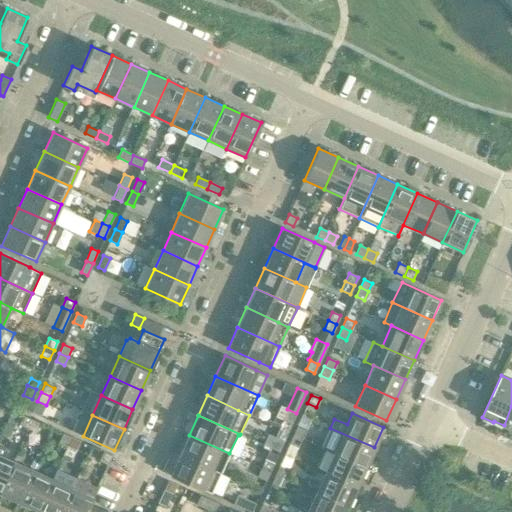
[(23,416),(19,425),(28,428),(32,419),(23,416)]
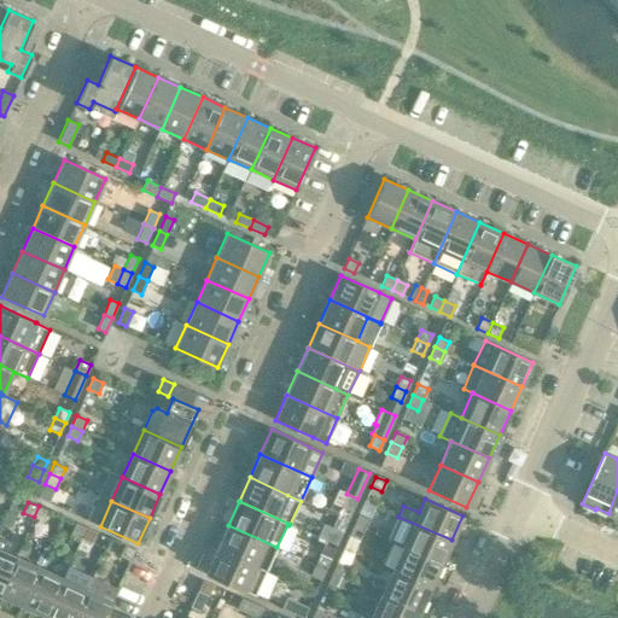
[(34,517),(45,522),(50,511),(39,506),(34,517)]
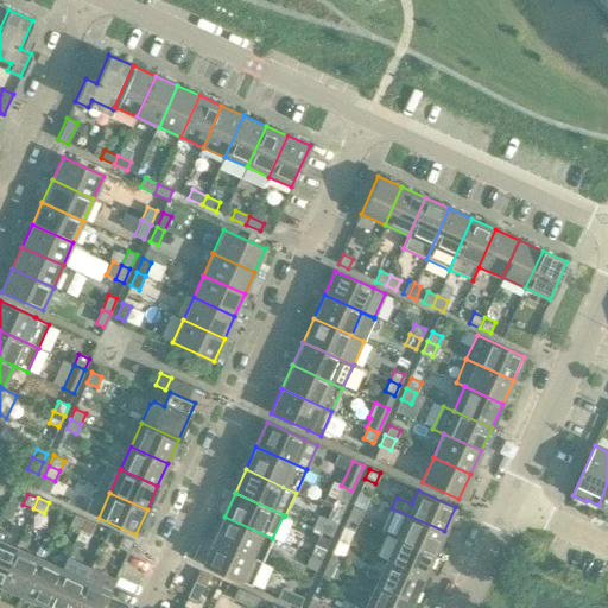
[(341,513),(346,504),(335,499),(331,508),(341,513)]
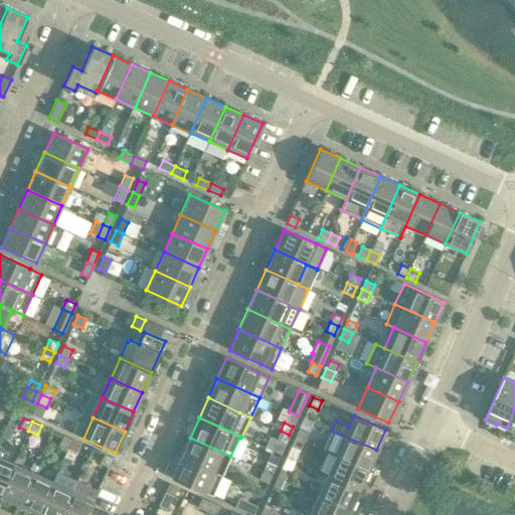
[(304,442),(308,433),(299,428),(295,438),(304,442)]
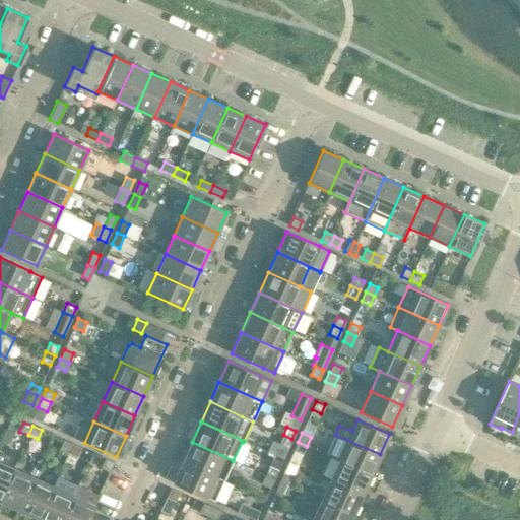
[(283,435),(274,454),(283,458),(291,439),(283,435)]
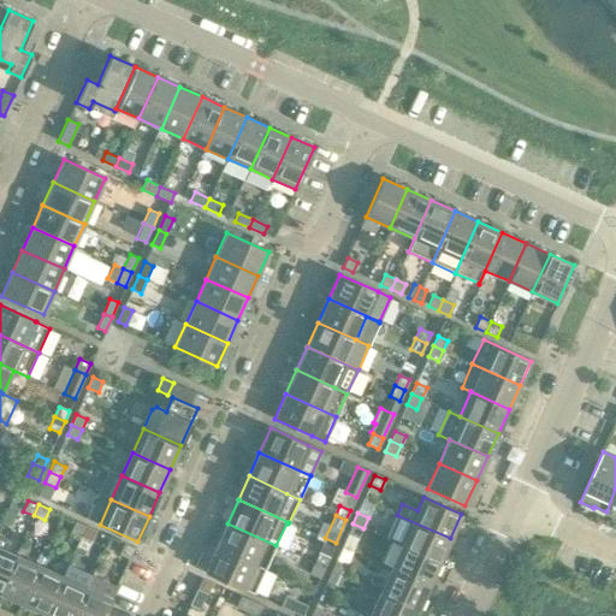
[(386,538),(402,545),(439,562),(450,538),(397,515),(386,538)]
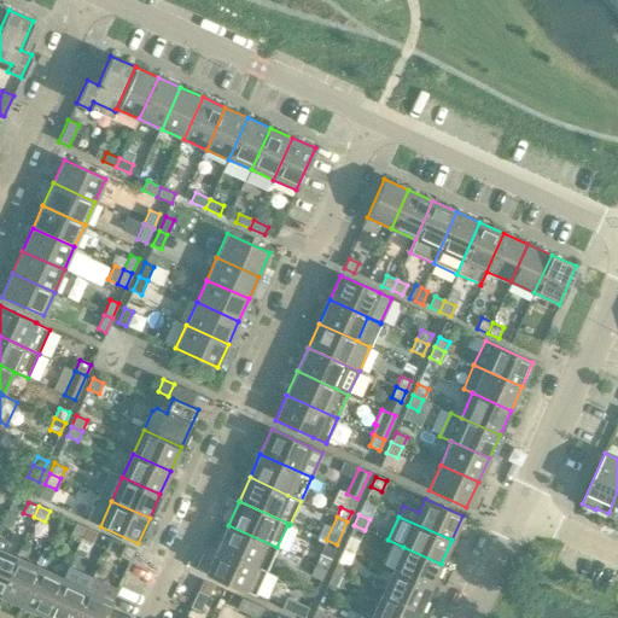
[(86,528),(75,523),(70,534),(81,538),(86,528)]
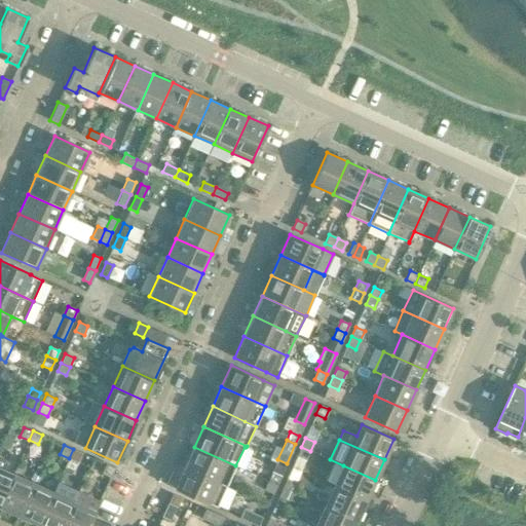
[(194,447),(185,466),(226,486),(235,465),(194,447)]
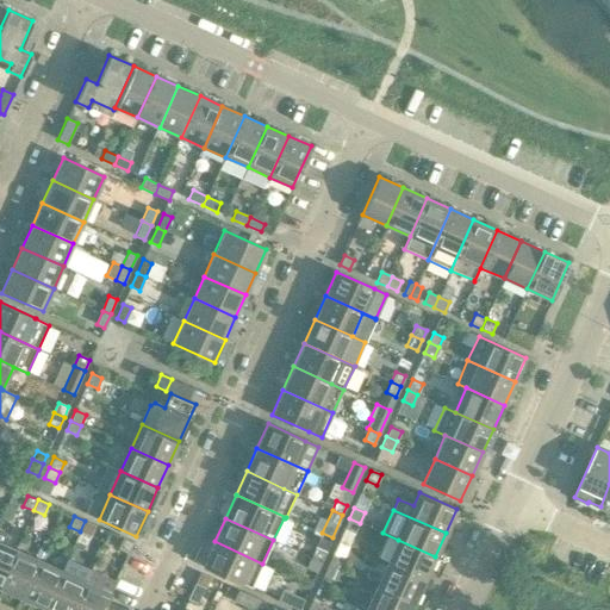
[(349,518),(344,529),(355,534),(360,523),(349,518)]
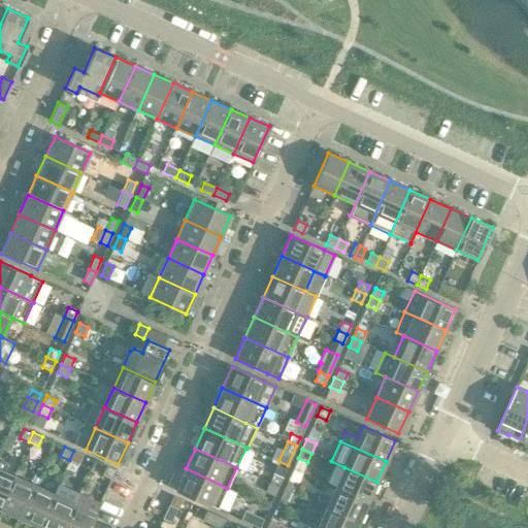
[(73,451),(69,460),(78,464),(83,455),(73,451)]
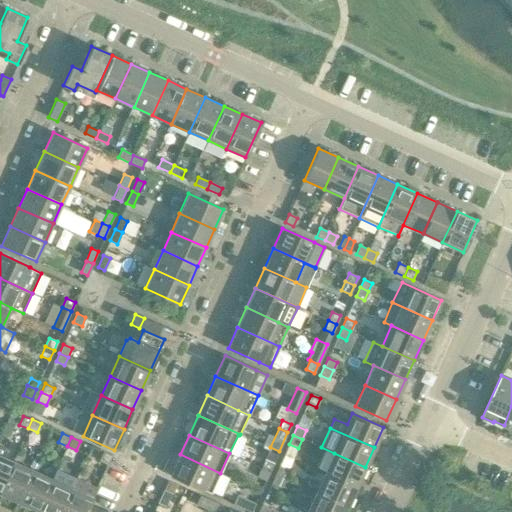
[(0,445),(0,489),(13,461),(4,457),(8,449),(0,445)]
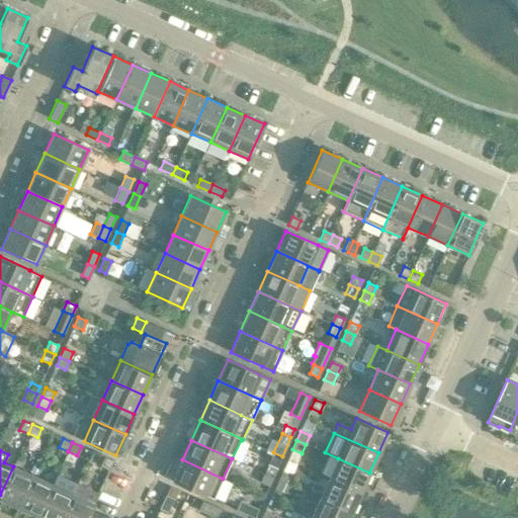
[(100,465),(108,469),(112,461),(104,457),(100,465)]
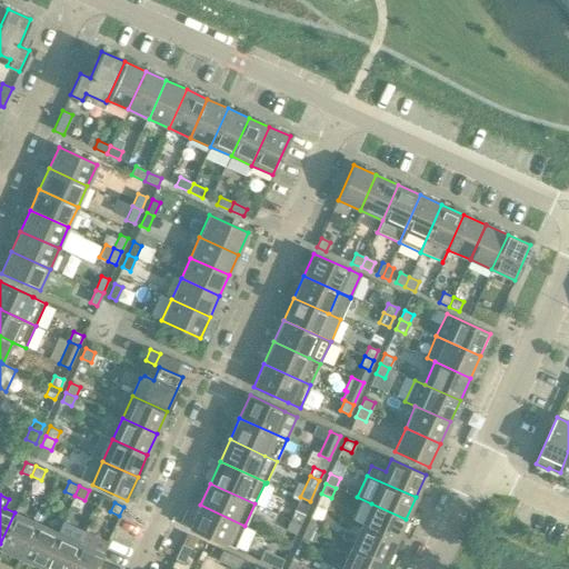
[(300,523),(308,507),(298,502),(290,519),(300,523)]
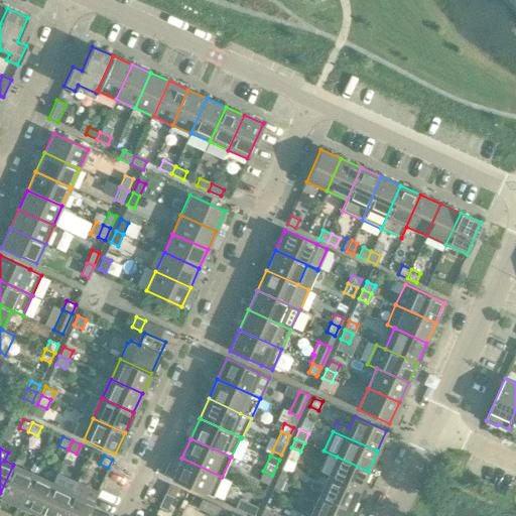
[(328,477),(359,491),(368,471),(337,457),(328,477)]
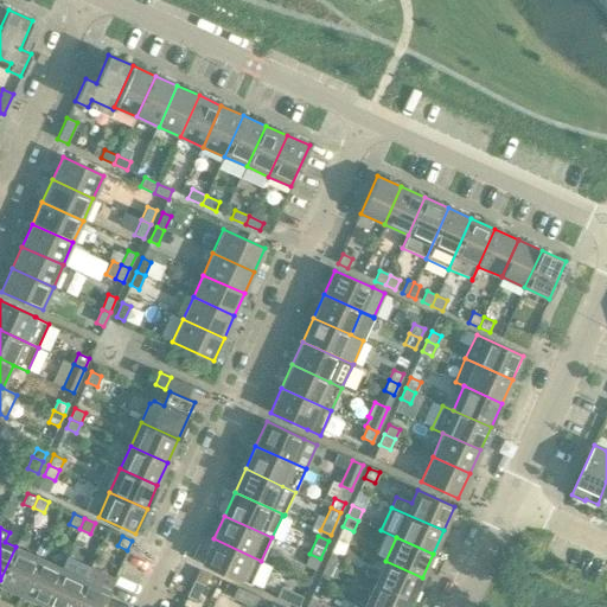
[(240,581),(240,580),(250,586),(261,561),(213,538),(202,564),(240,581)]
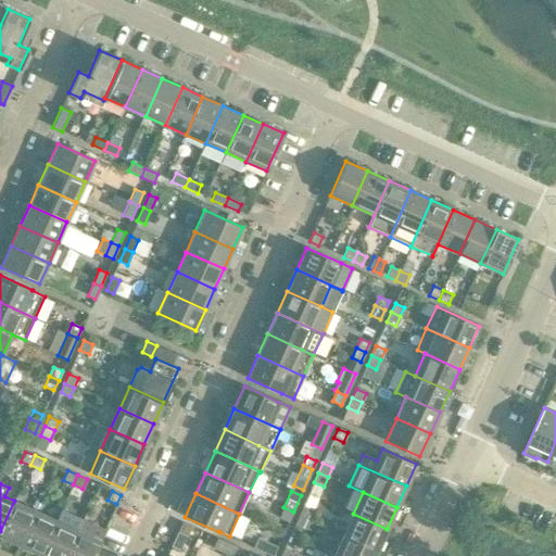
[(0,531),(0,535),(20,545),(35,510),(14,501),(0,531)]
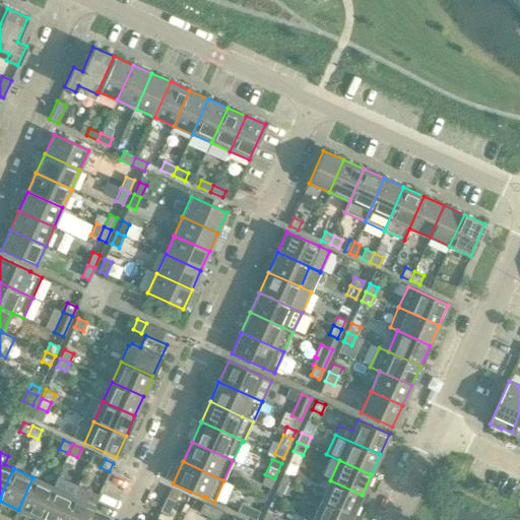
[(288,485),(293,477),(283,472),(279,481),(288,485)]
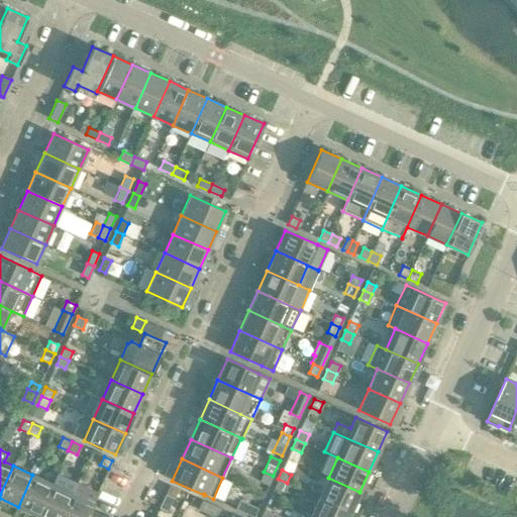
[(264,472),(260,482),(269,485),(273,476),(264,472)]
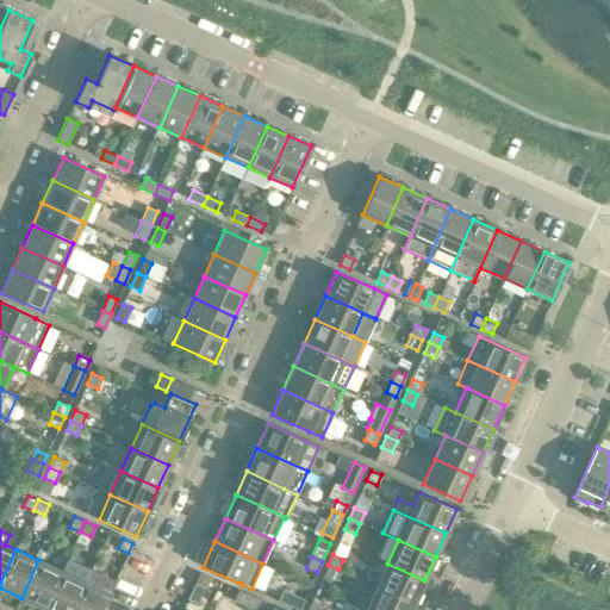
[(62,571),(38,560),(22,598),(45,609),(62,571)]
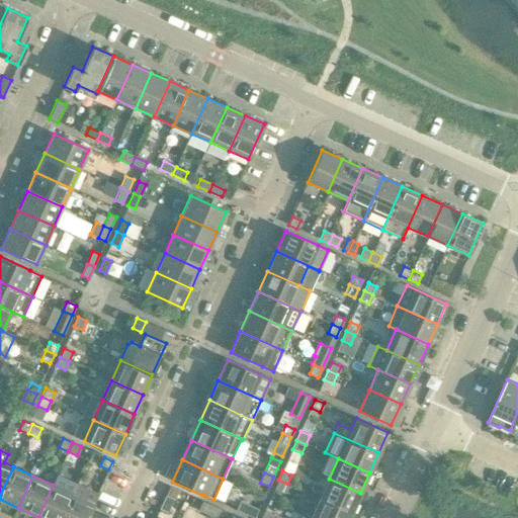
[(320,498),(351,512),(360,493),(329,479),(320,498)]
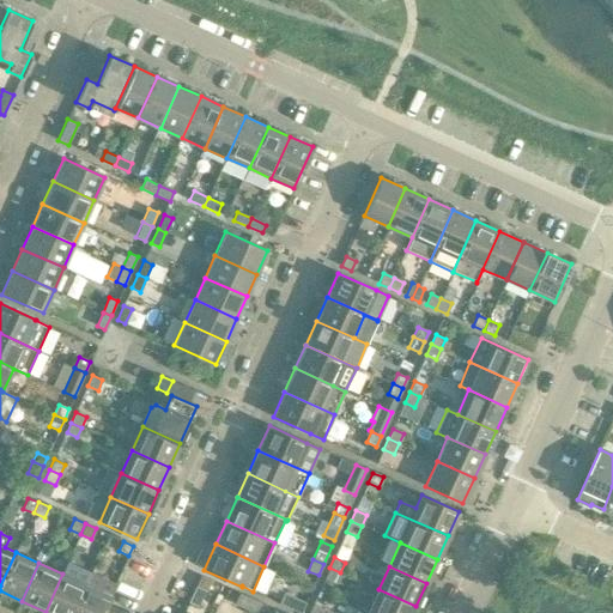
[(329,568),(325,578),(335,583),(340,572),(329,568)]
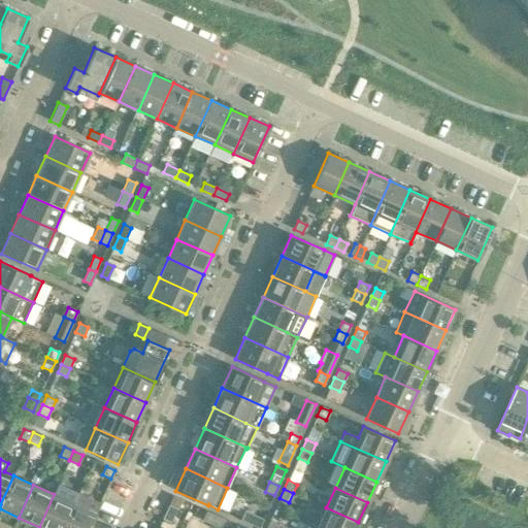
[(63,527),(74,503),(54,494),(39,527),(41,527),(63,527)]
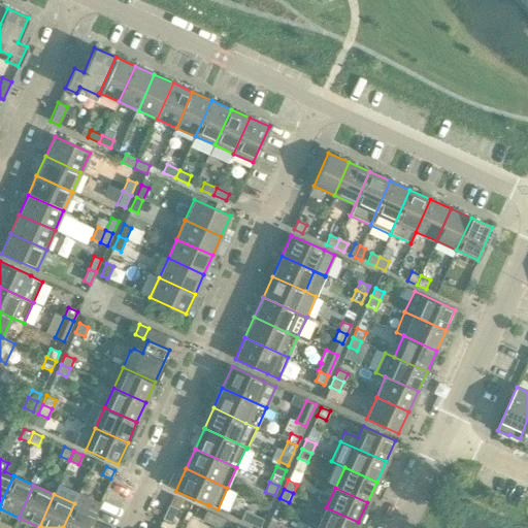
[(88,527),(100,503),(79,494),(74,503),(63,527),(88,527)]
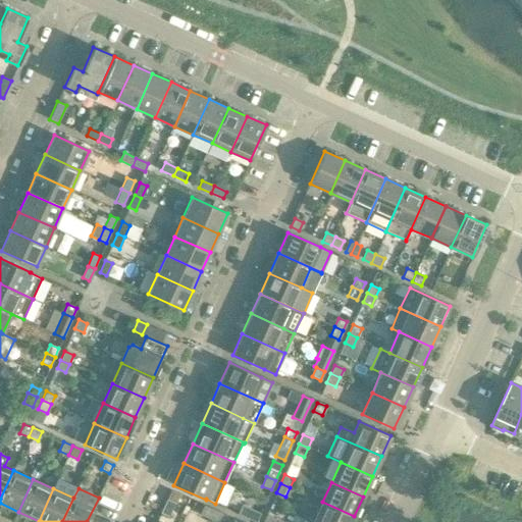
[(176,504),(180,494),(171,490),(167,500),(176,504)]
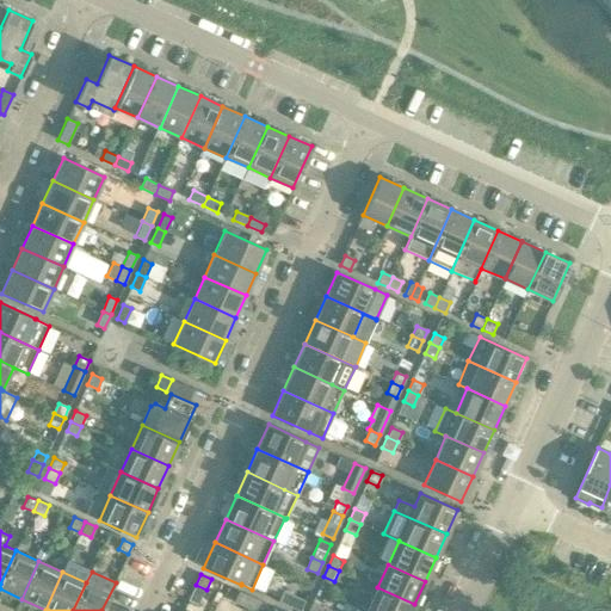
[(366,610),(411,610),(414,604),(377,587),(366,610)]
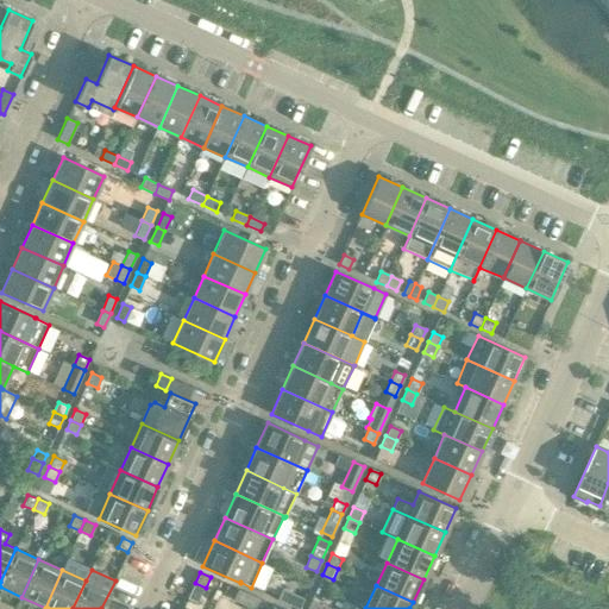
[(297,608),(299,608),(303,598),(282,589),(277,600),(297,608)]
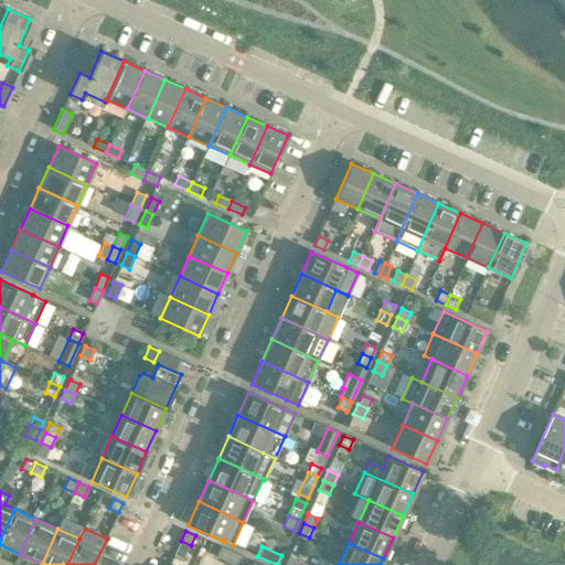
[(230,552),(220,547),(216,556),(225,561),(230,552)]
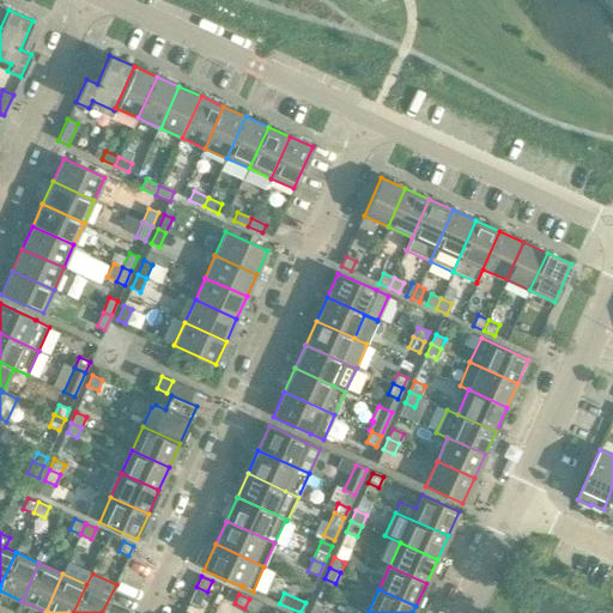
[(244,608),(254,612),(255,612),(260,602),(249,599),(244,608)]
